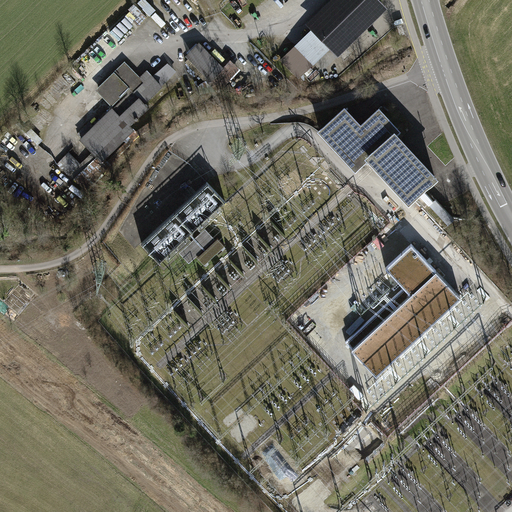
[(380,0),(331,0),(307,23),(313,29),(281,60),(300,79),(331,48),(339,56),(389,8),(380,0)]
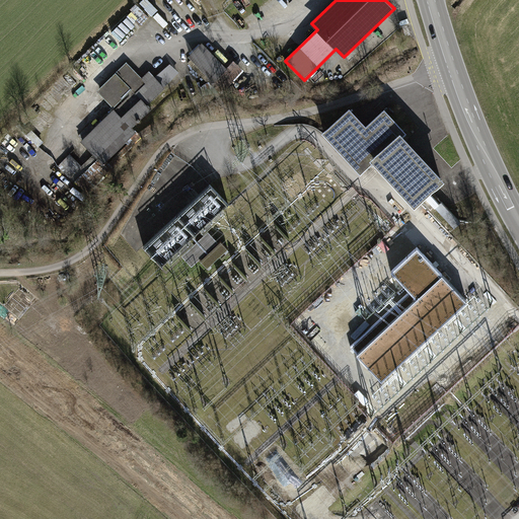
[(203,44),(190,56),(224,91),(244,71),(232,58),(224,65),(203,44)]
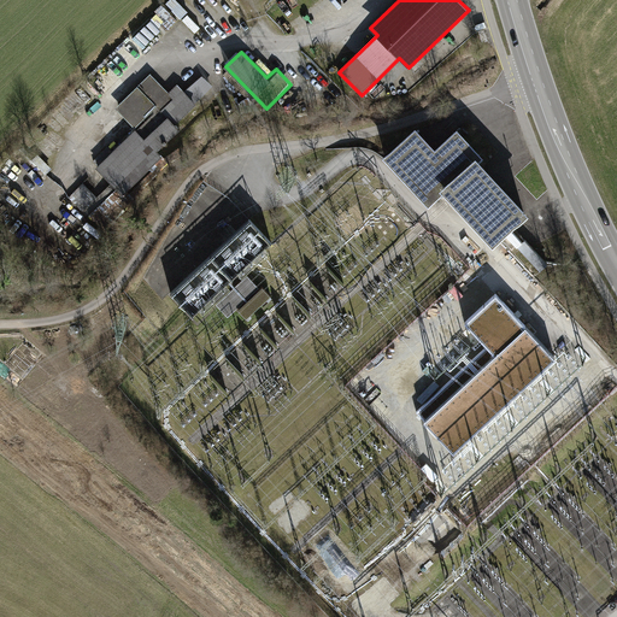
[(197,72),(95,168),(122,195),(163,158),(157,152),(180,130),(175,125),(212,89),(197,72)]
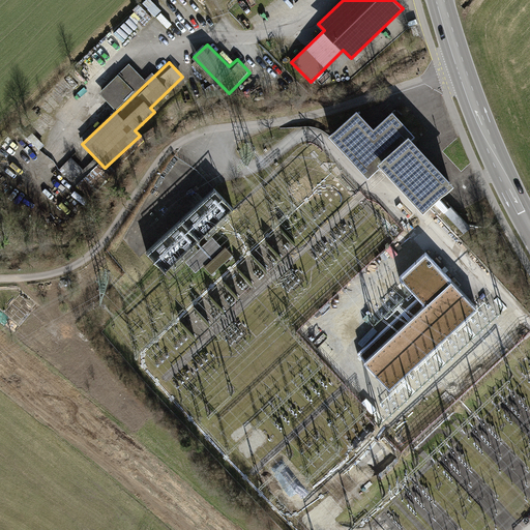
[(146,81),(129,64),(99,93),(116,110),(146,81)]
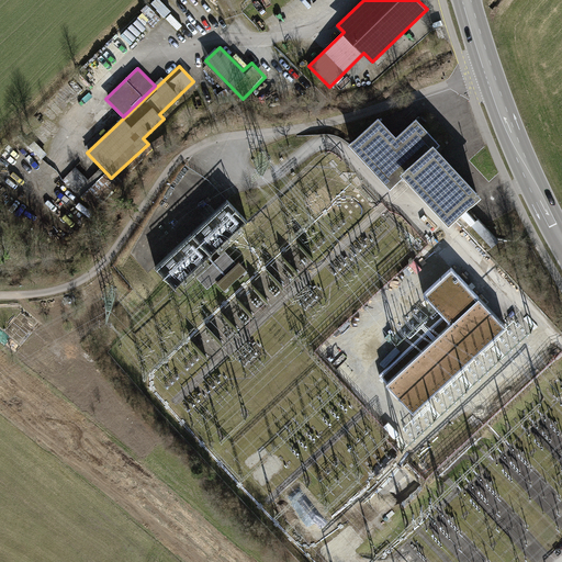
[(378,119),(351,143),(391,186),(405,171),(449,220),(483,256),(486,253),(499,240),(484,224),(479,218),(475,221),(462,208),(478,193),(433,146),(437,142),(416,119),(396,137),(378,119)]
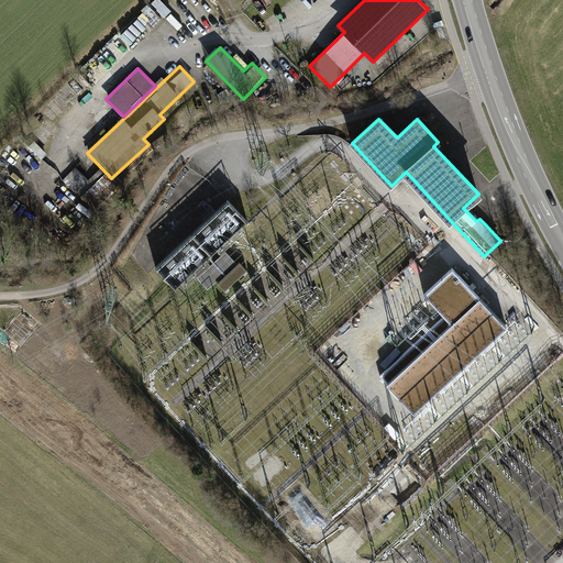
[(78,166),(65,179),(77,191),(90,179),(78,166)]
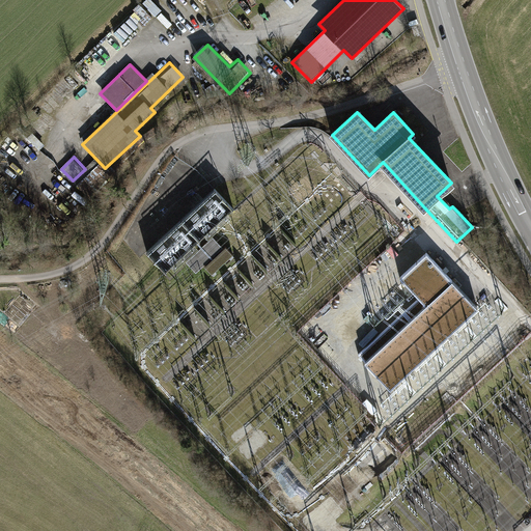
[(215,189),(146,252),(166,273),(233,210),(233,208),(215,189)]
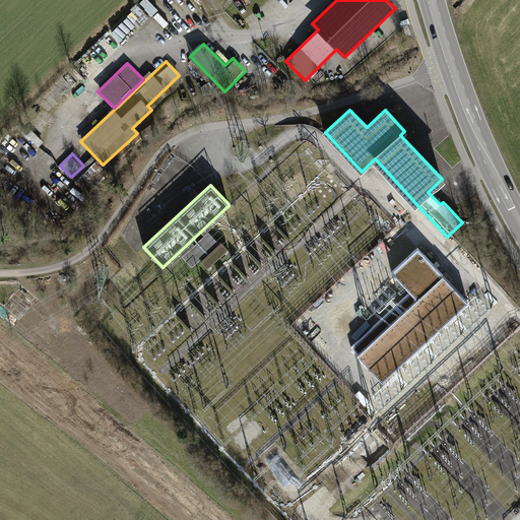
[(183,256),(192,266),(217,243),(208,233),(183,256)]
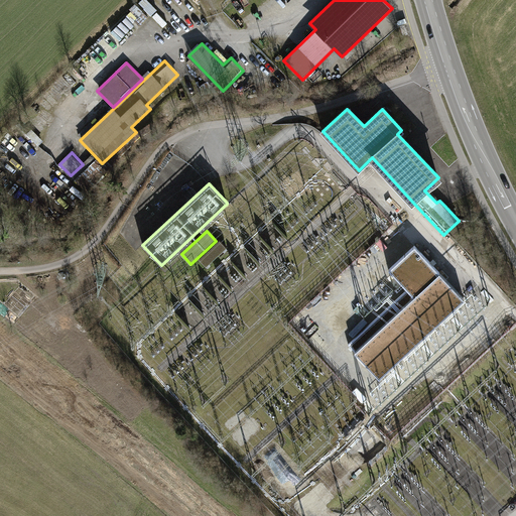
[(220,240),(199,259),(206,266),(227,247),(220,240)]
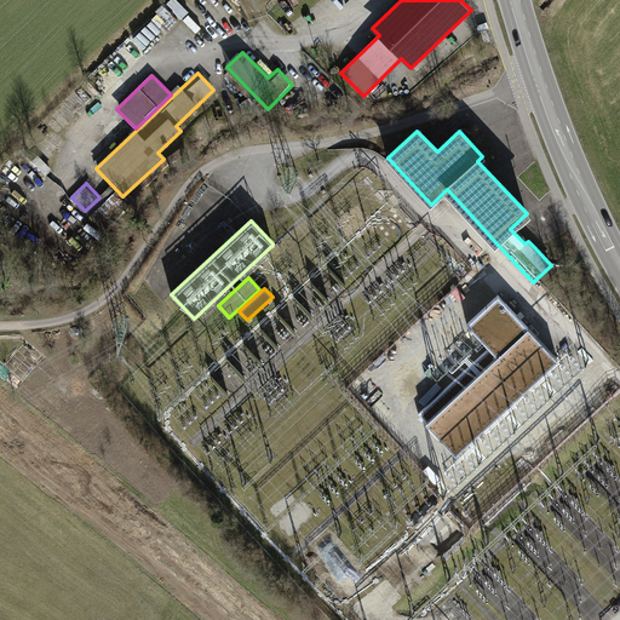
[(498,297),(469,323),(499,355),(426,424),(457,455),(558,360),(498,297)]
